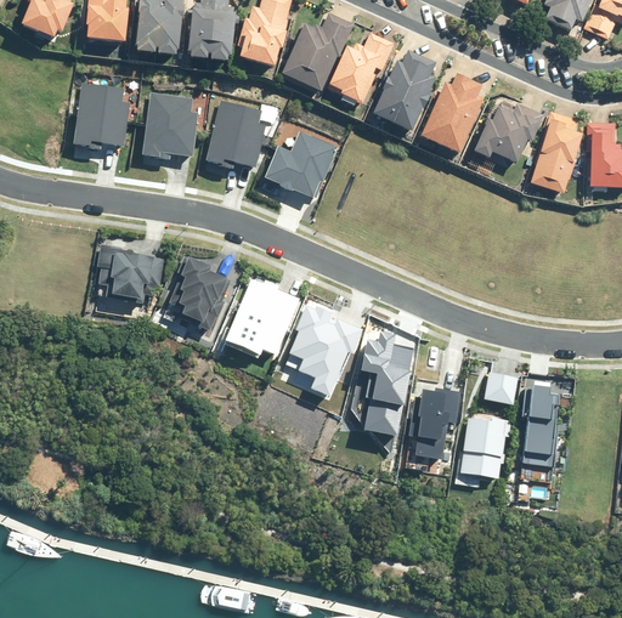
[(30,0),(21,24),(52,38),(56,30),(61,33),(73,4),(69,3),(71,0),(30,0)]
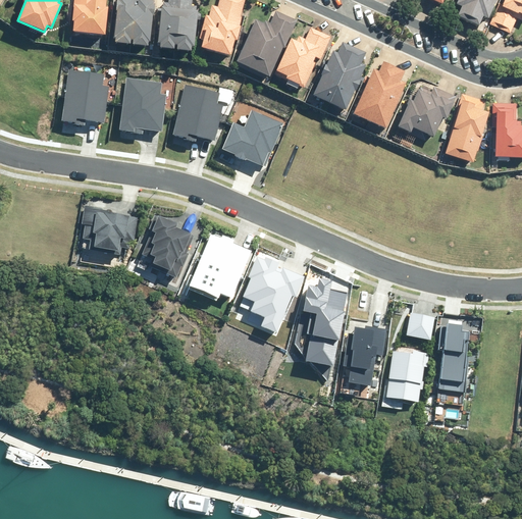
[(73,0),(71,21),(72,21),(71,32),(104,36),(107,7),(105,7),(106,0),(73,0)]
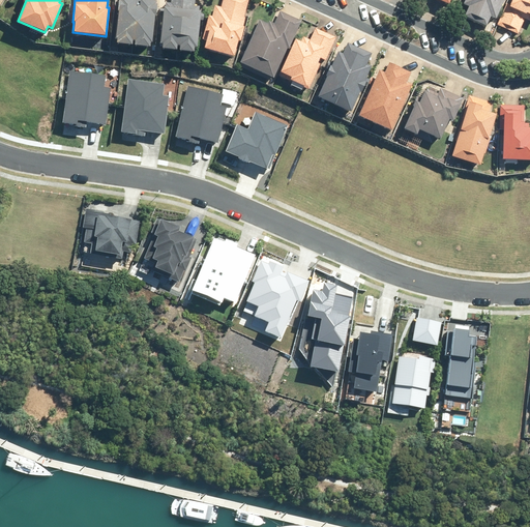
[(118,0),(117,11),(118,11),(115,38),(117,38),(116,42),(131,45),(133,40),(135,40),(135,46),(149,47),(150,42),(151,42),(154,16),(156,16),(157,3),(156,3),(156,0),(154,0),(118,0)]
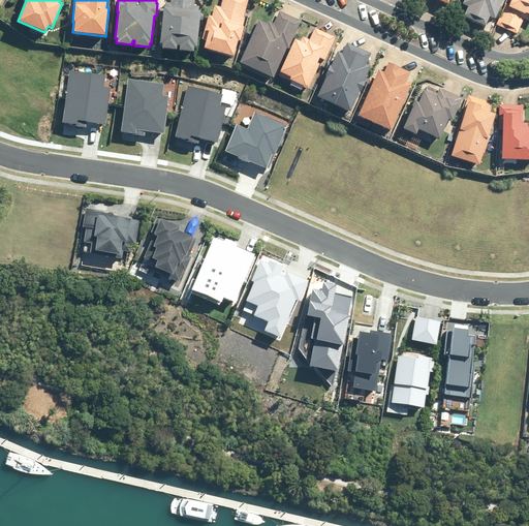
[(194,4),(194,0),(170,0),(170,1),(166,1),(165,6),(163,6),(163,7),(160,7),(159,16),(162,16),(159,43),(162,43),(161,49),(176,51),(177,45),(179,45),(179,51),(193,53),(194,48),(196,49),(199,20),(204,20),(204,11),(200,11),(200,10),(198,10),(199,5),(194,4)]
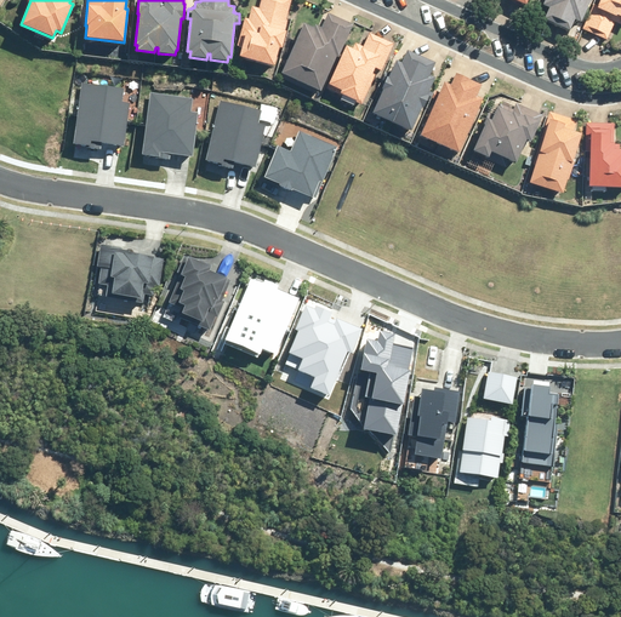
[(286,18),(290,0),(261,0),(260,6),(252,4),(249,17),(245,16),(237,45),(241,46),(239,57),(274,67),(279,49),(283,50),(288,32),(285,30),(289,18),(286,18)]
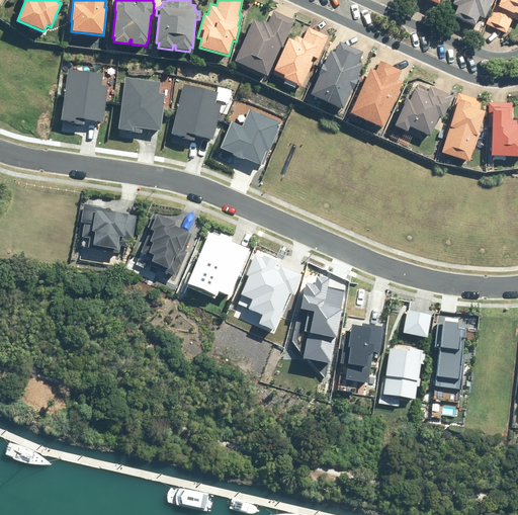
[(455,0),(453,3),(458,6),(454,15),(476,25),(481,15),(486,18),(494,0),(455,0)]
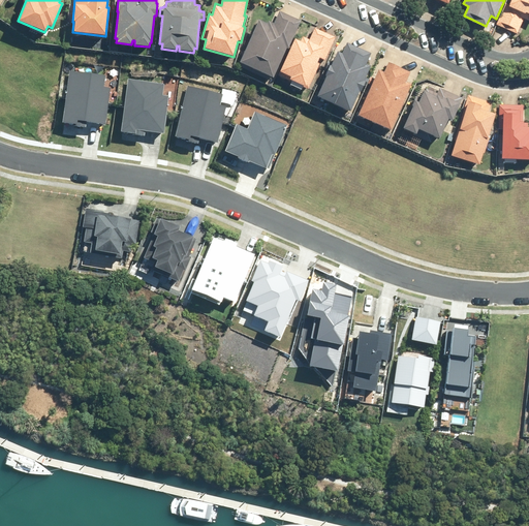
[(506,1),(497,23),(518,32),(524,17),(528,19),(528,0),(511,0),(510,3),(506,1)]
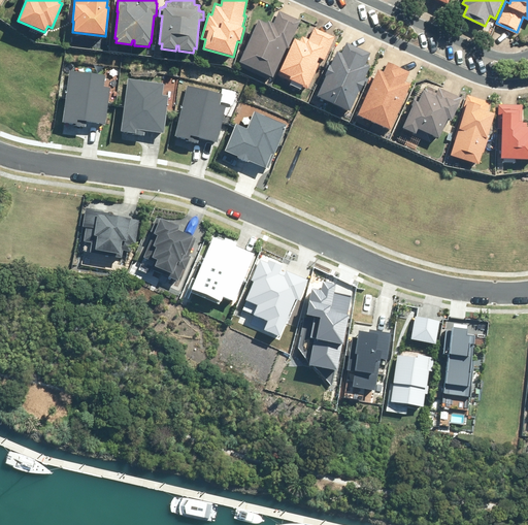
[(259,18),(239,62),(273,77),(287,46),(288,46),(301,19),(279,9),(274,22),(269,19),(267,22),(259,18)]
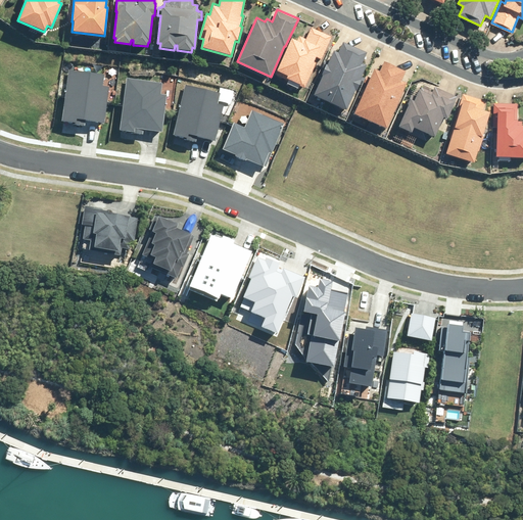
[(277,72),(288,77),(286,79),(304,87),(317,61),(315,60),(317,55),(322,57),(332,35),(312,26),(306,37),(299,34),(297,40),(292,38),(277,72)]
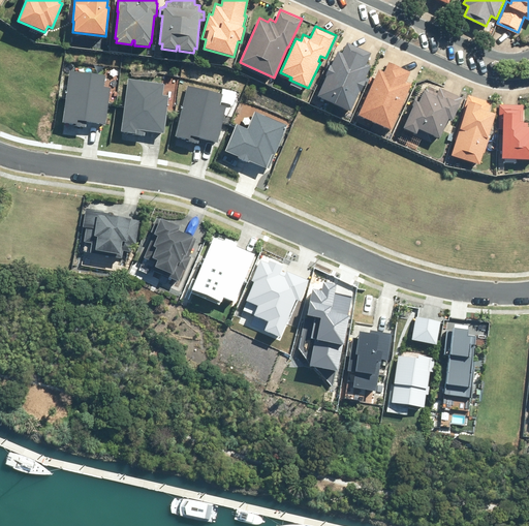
[(372,53),(347,41),(343,53),(339,51),(334,61),(330,59),(325,67),(329,68),(325,75),(327,76),(317,96),(350,112),(360,91),(362,92),(365,85),(366,85),(369,78),(368,78),(370,70),(369,70),(371,65),(368,64),(370,60),(369,59),(372,53)]
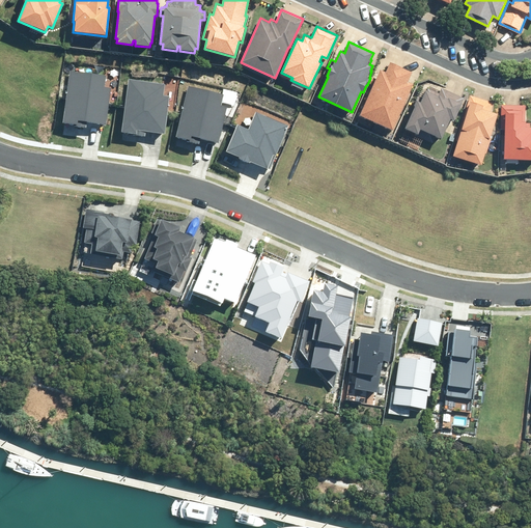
[(412,72),(390,62),(386,72),(381,70),(360,116),(393,131),(414,84),(408,82),(412,72)]
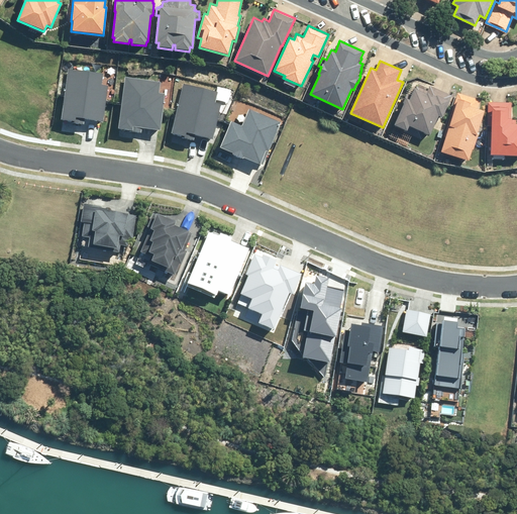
[(69,68),(63,118),(82,120),(83,116),(102,119),(106,84),(100,83),(102,72),(69,68)]
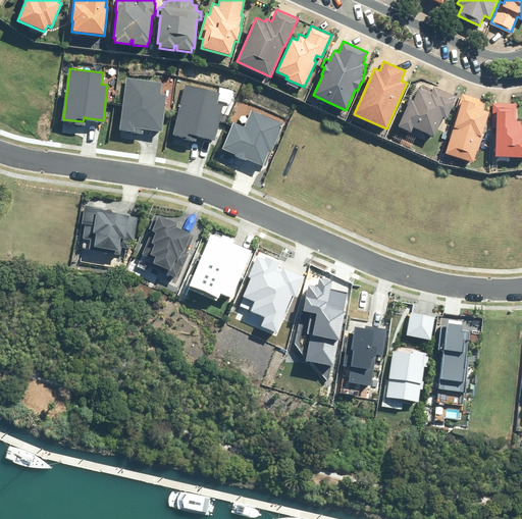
[(127,76),(120,128),(142,131),(142,125),(160,128),(165,93),(158,92),(160,82),(127,76)]
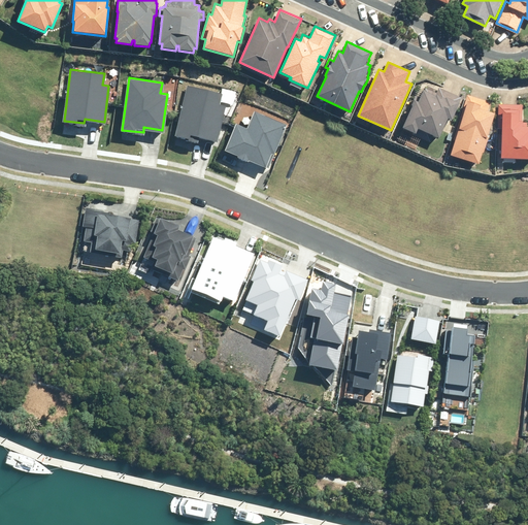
[(187,85),(175,134),(197,138),(198,135),(217,139),(224,105),(218,104),(221,92),(187,85)]
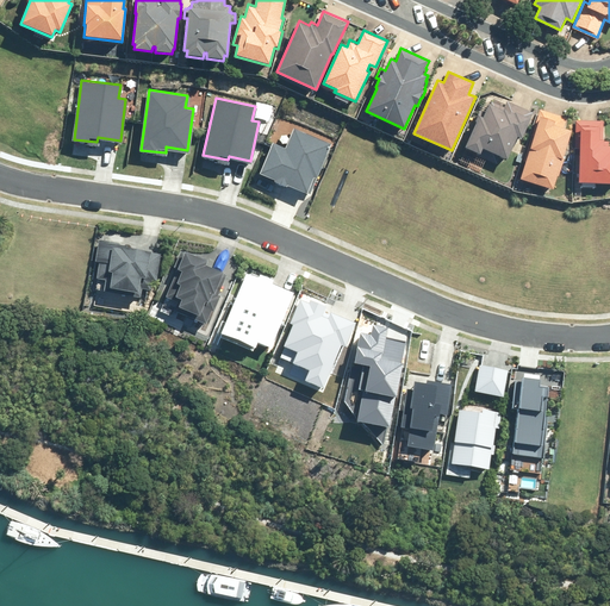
[(478,120),(466,148),(480,155),(483,149),(508,160),(517,137),(523,138),(534,111),(506,99),(505,105),(492,99),(486,111),(480,108),(475,119),(478,120)]
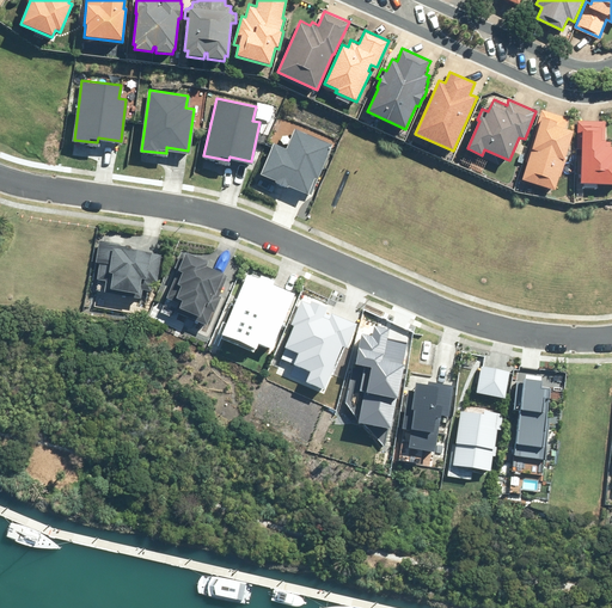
[(538,129),(522,179),(556,190),(574,130),(565,128),(570,116),(543,108),(536,128),(538,129)]
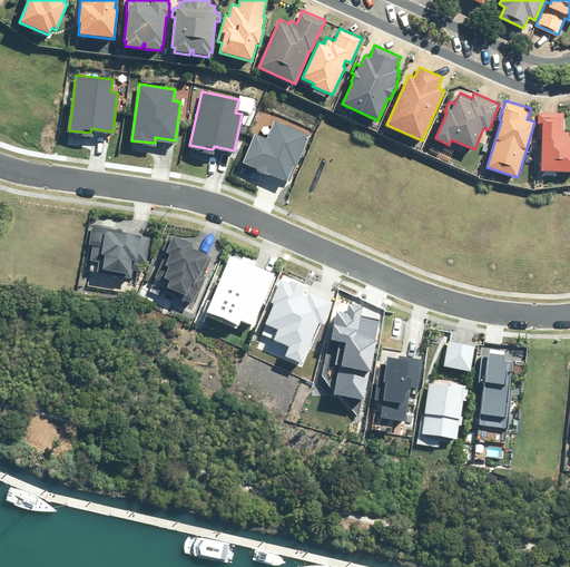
[(539,142),(542,142),(541,170),(569,172),(569,136),(569,137),(569,130),(564,130),(564,111),(539,110),(539,142)]
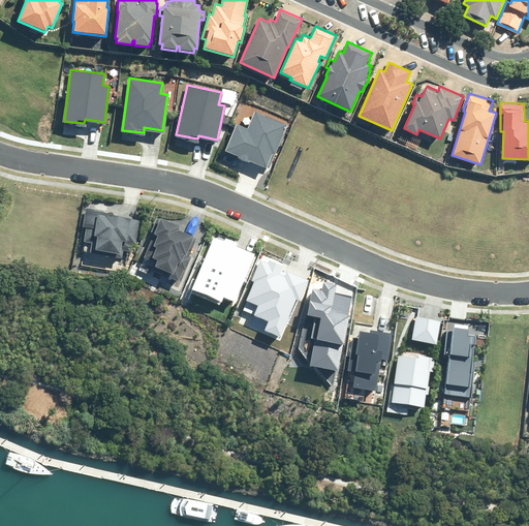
[(226,152),(270,172),(291,124),(256,107),(246,129),(239,126),(226,152)]
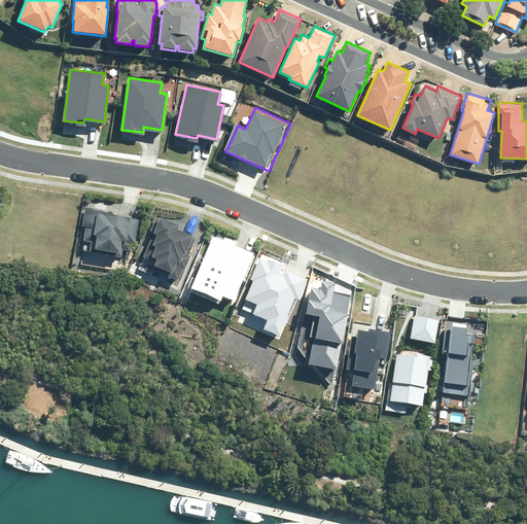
[(130,259),(136,217),(90,210),(83,253),(130,259)]
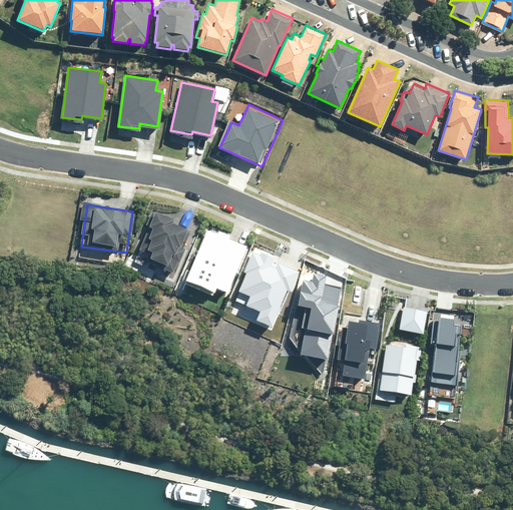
[(137,253),(169,268),(187,228),(155,213),(137,253)]
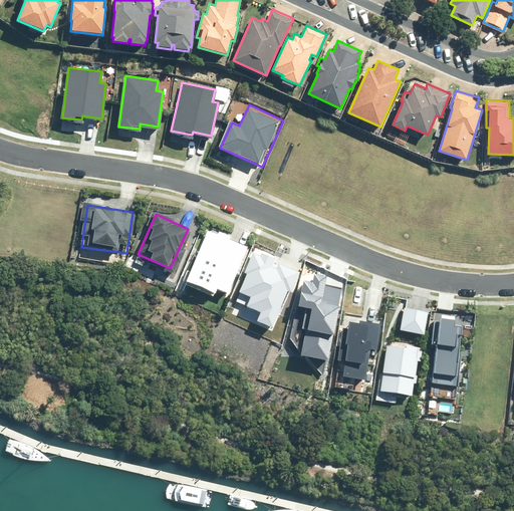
[(207,226),(184,279),(215,292),(217,286),(228,291),(248,243),(207,226)]
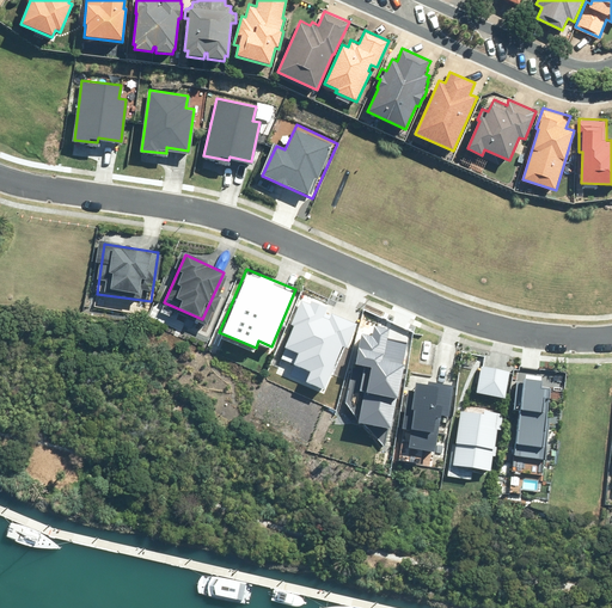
[(310,300),(300,296),(291,320),(295,321),(286,345),(297,349),(293,361),(310,368),(306,379),(324,387),(343,342),(348,344),(357,321),(331,311),(335,305),(311,295),(310,300)]
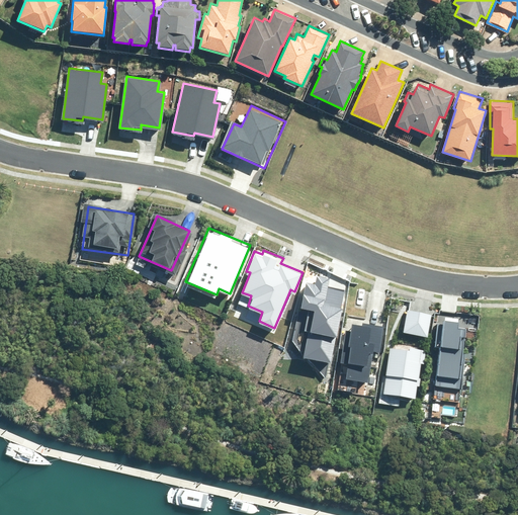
[(316,281),(308,280),(301,307),(299,307),(293,338),(325,374),(342,289),(326,286),(328,276),(317,274),(316,281)]
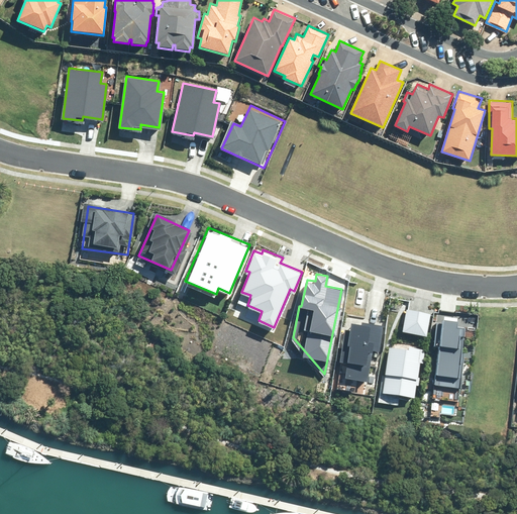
[(408,307),(403,329),(428,334),(432,313),(408,307)]
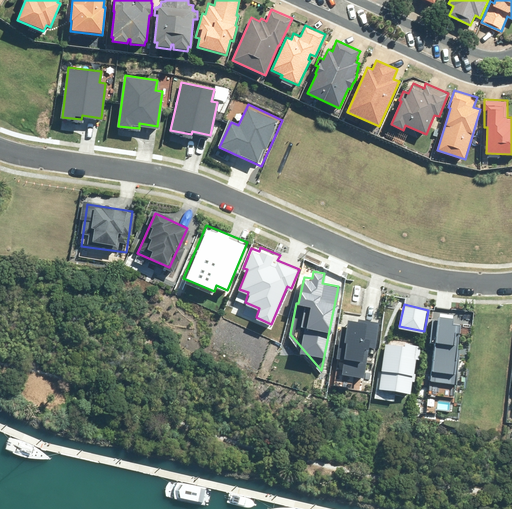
[(435,313),(427,378),(455,381),(463,317),(435,313)]
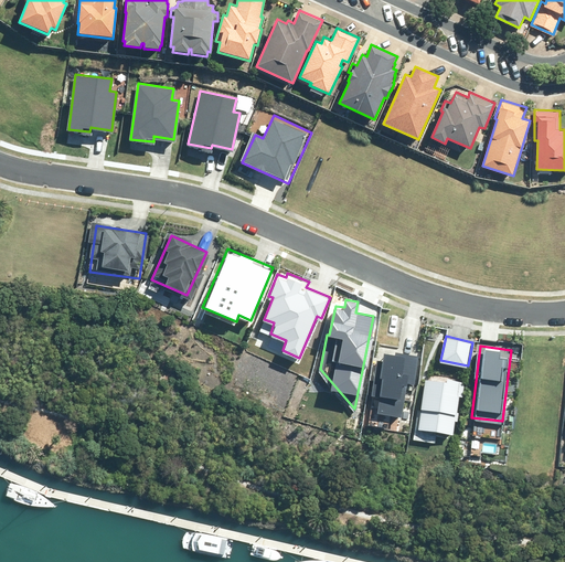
[(416,353),(377,347),(364,423),(404,430),(416,353)]
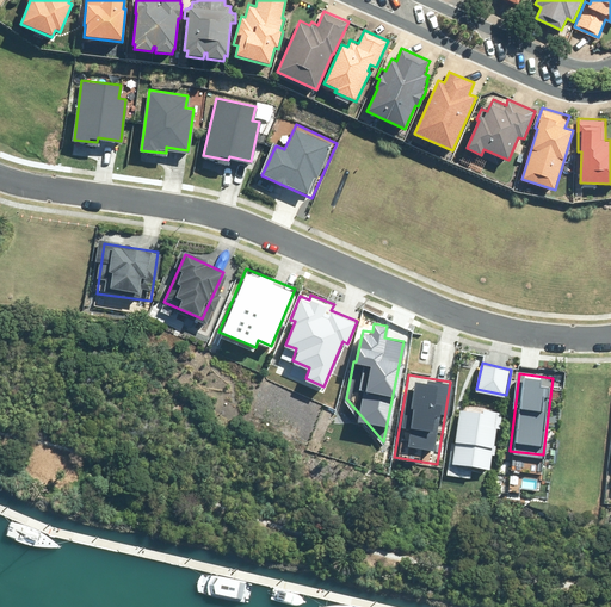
[(499,415),(461,409),(450,472),(489,478),(499,415)]
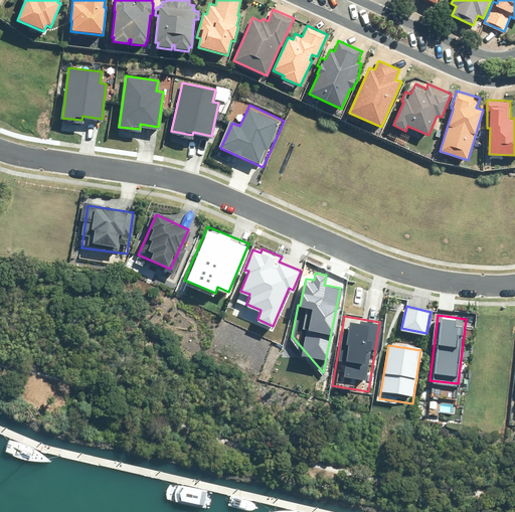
All buildings are outlined.
